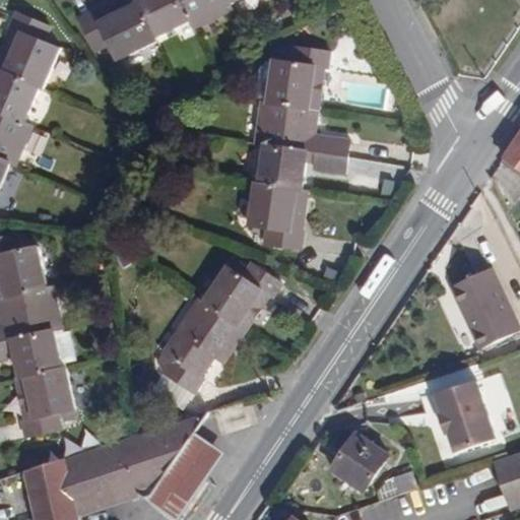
[(156,40),(155,37),(137,0),(118,0),(95,11),(94,8),(80,15),(95,48),(110,42),(117,58),(156,40)]
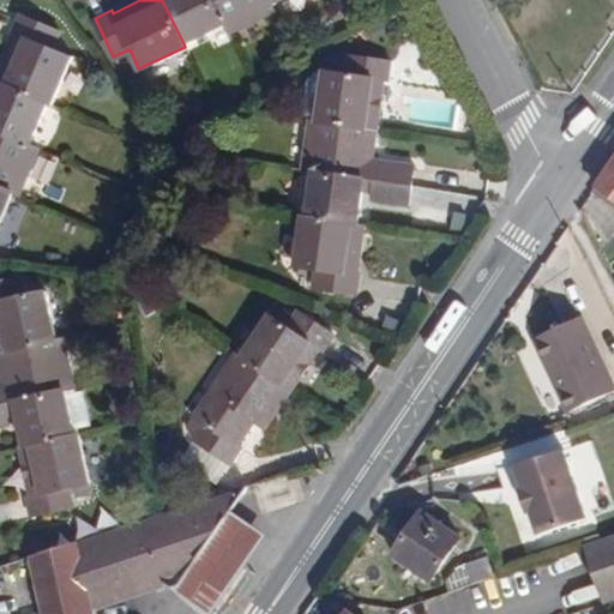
[(162,0),(184,43),(227,22),(215,0),(162,0)]
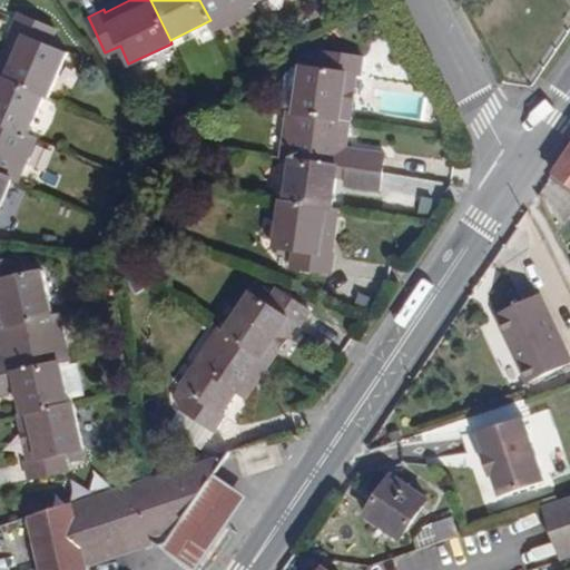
[(199,0),(210,20),(215,31),(257,12),(254,5),(251,0),(199,0)]
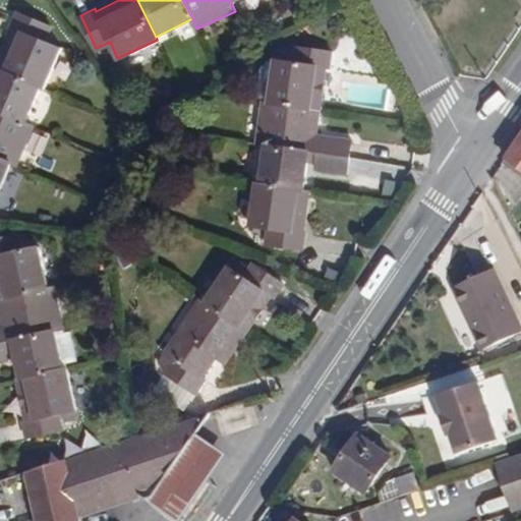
[(0,57),(0,68),(2,69),(41,87),(44,88),(61,47),(44,39),(50,24),(15,11),(10,25),(13,26),(0,57)]
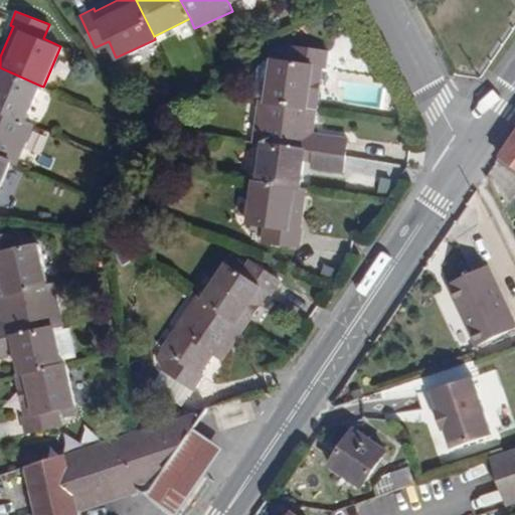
[(261,69),(255,102),(259,103),(316,111),(324,68),(325,68),(328,53),(293,49),(293,52),(278,50),(276,63),(267,62),(261,69)]
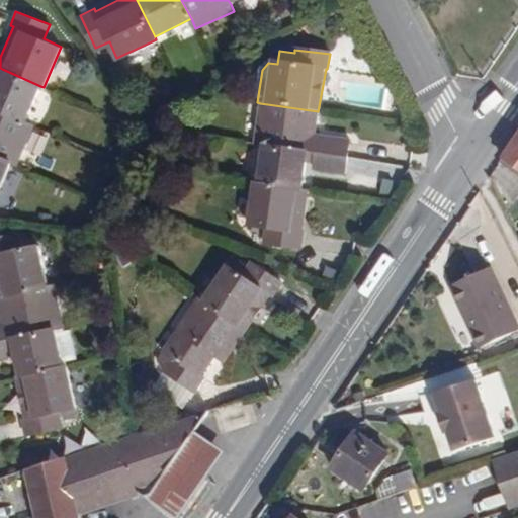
[(0,111),(25,122),(37,93),(40,86),(2,69),(0,73),(0,111)]
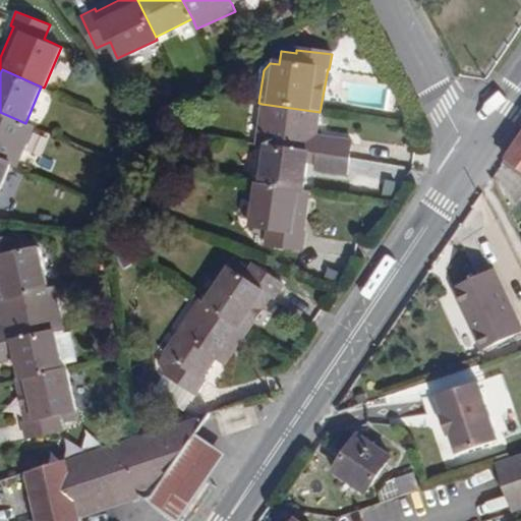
[(262,104),(254,147),(265,148),(298,153),(317,156),(348,160),(351,141),(331,138),(331,140),(310,137),(312,130),(317,130),(320,112),(262,104)]
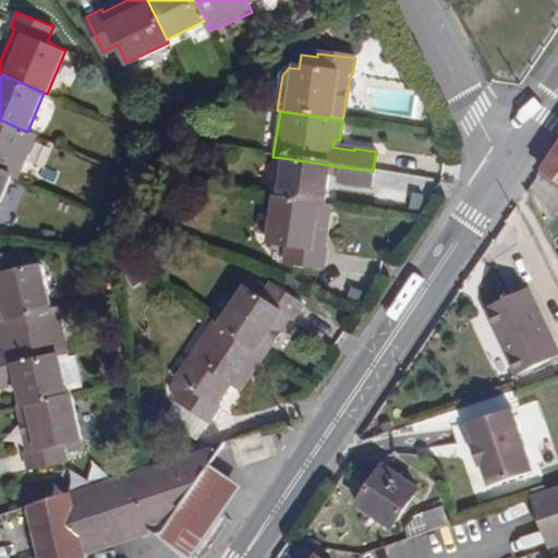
[(0,167),(12,173),(21,177),(37,136),(27,132),(0,120),(0,167)]
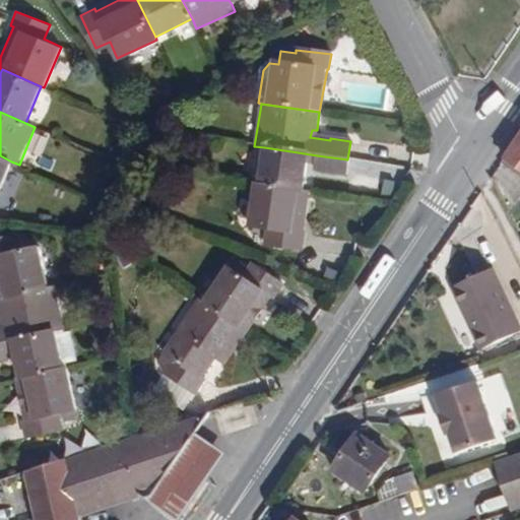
[(519,134),(506,156),(519,165),(519,134)]
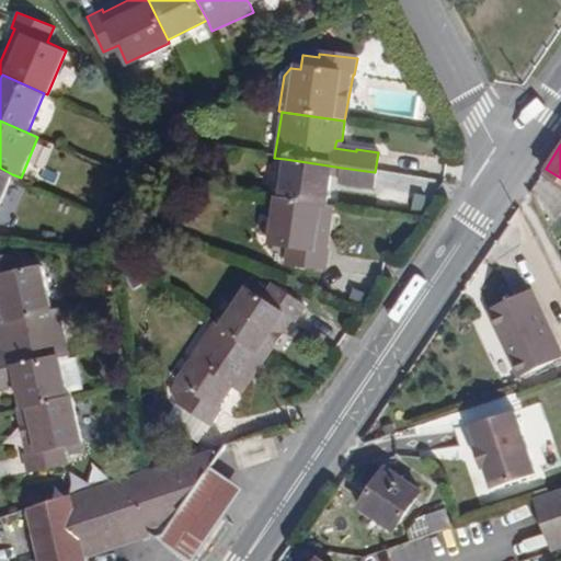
[(329,175),(320,174),(321,164),(285,159),(278,198),(324,206),(329,175)]
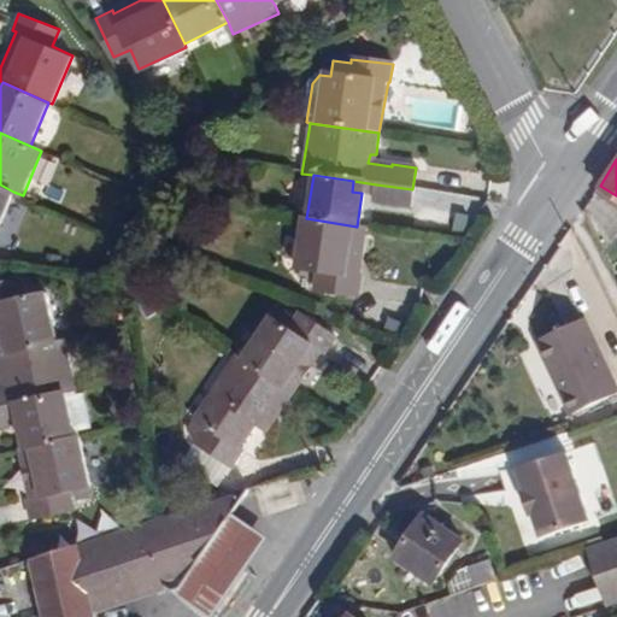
[(0,223),(13,192),(0,184),(0,223)]
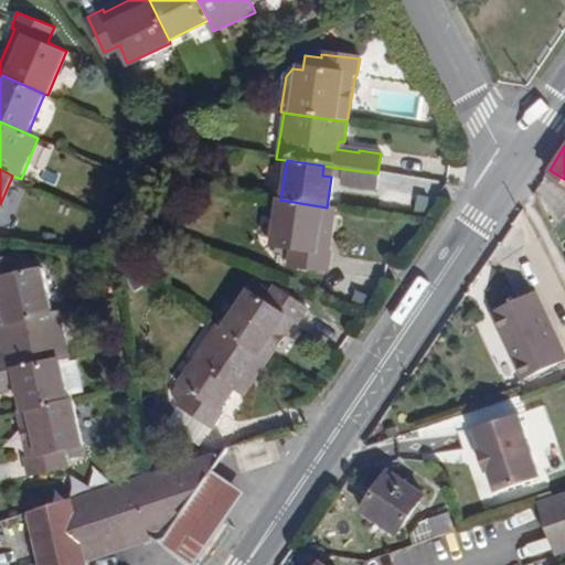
[(342,185),(374,189),(377,173),(344,169),(342,185)]
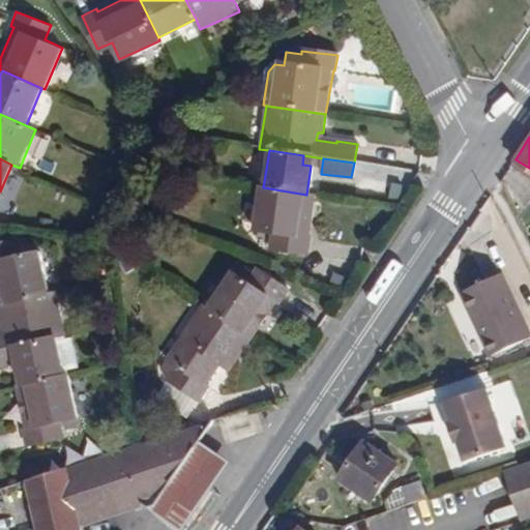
[(304,238),(312,195),(306,195),(263,187),(261,187),(254,231),(271,234),(268,249),(304,255),(307,239),(304,238)]
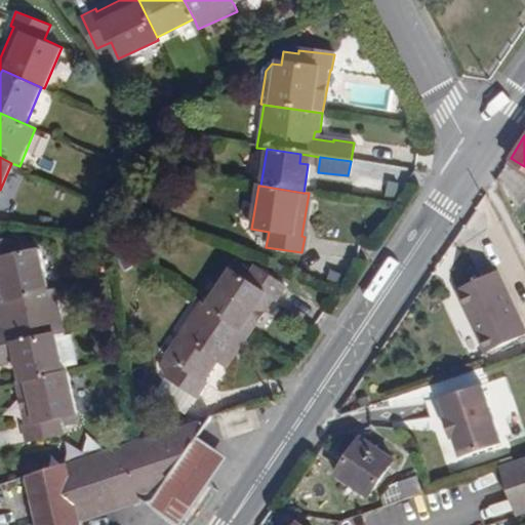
[(0,301),(0,305),(51,292),(41,248),(23,252),(19,237),(0,242),(0,301)]
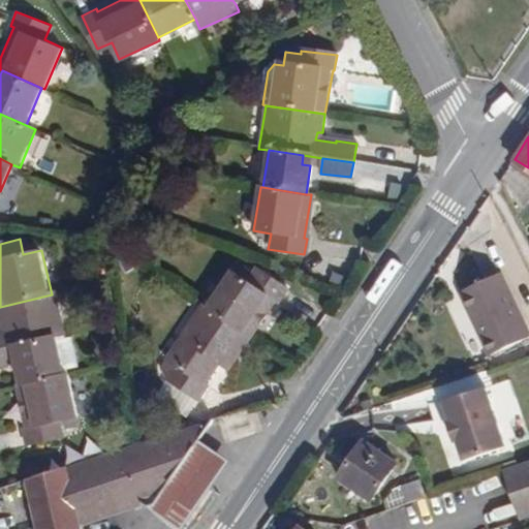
[(489,330),(527,312),(498,248),(459,266),(489,330)]
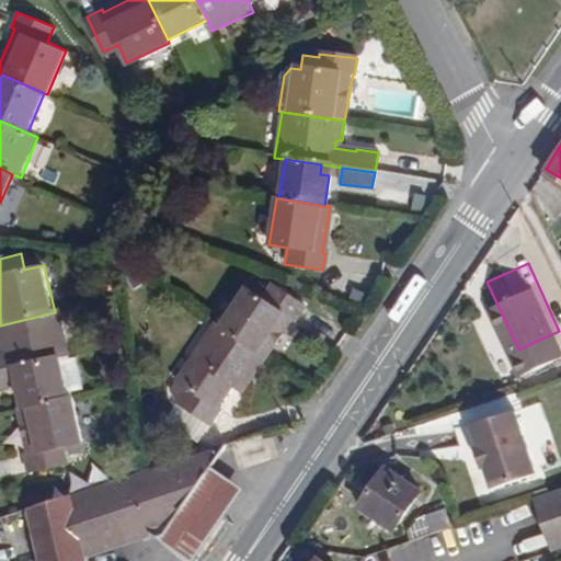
[(264,296),(248,286),(221,324),(266,356),(294,317),(297,319),(306,305),(274,283),(264,296)]
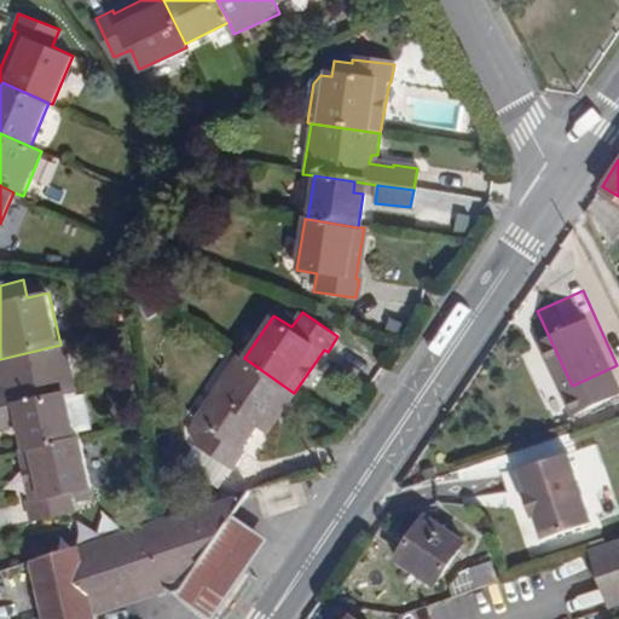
[(0,409),(7,408),(24,404),(65,395),(79,392),(69,343),(61,345),(0,359),(5,380),(11,379),(12,387),(0,389),(0,409)]
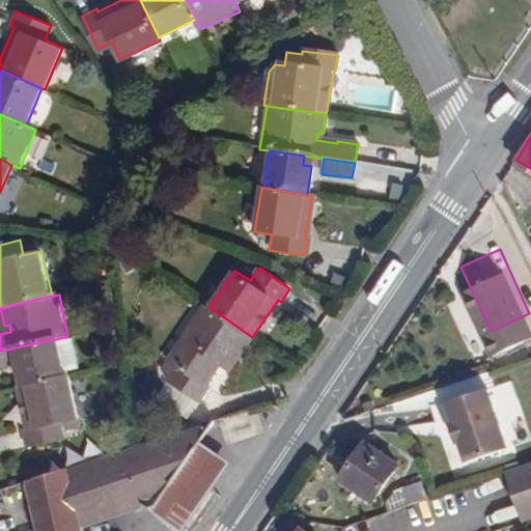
[(232,365),(252,337),(210,307),(188,339),(183,337),(168,358),(178,365),(169,378),(200,399),(210,387),(206,385),(221,364),(218,361),(220,357),(232,365)]
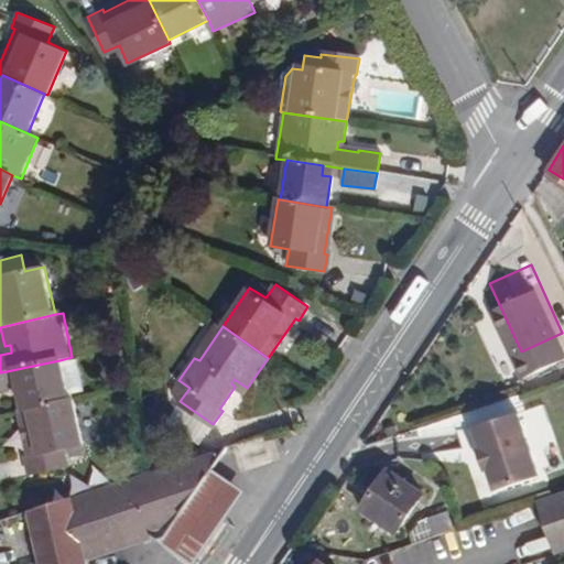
[(24,378),(17,380),(24,411),(68,400),(60,360),(22,368),(24,378)]
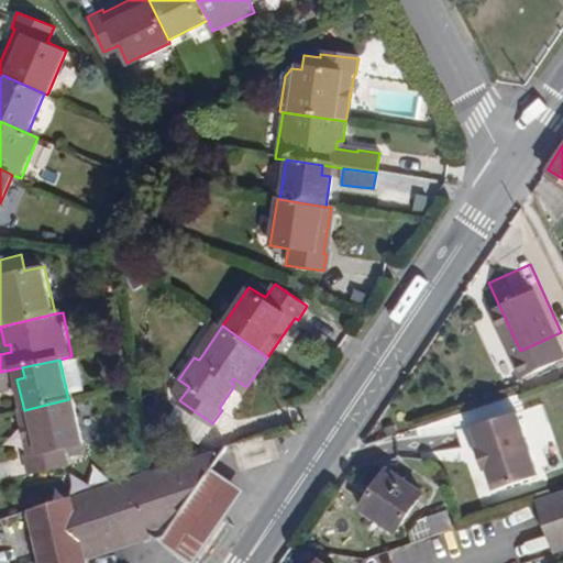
[(0,387),(10,386),(7,371),(0,372),(0,387)]
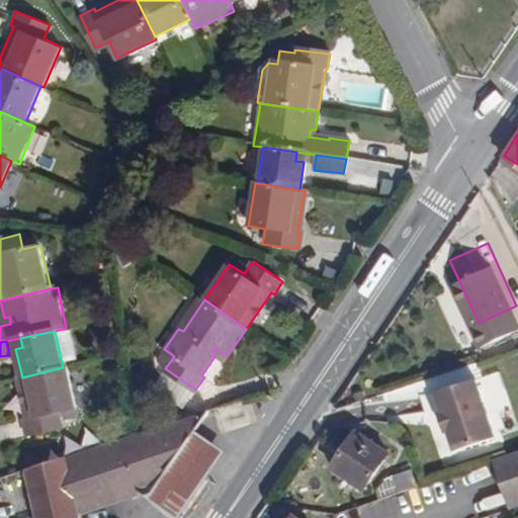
[(452,437),(491,425),(472,365),(433,377),(439,399),(436,400),(441,418),(445,417),(452,437)]
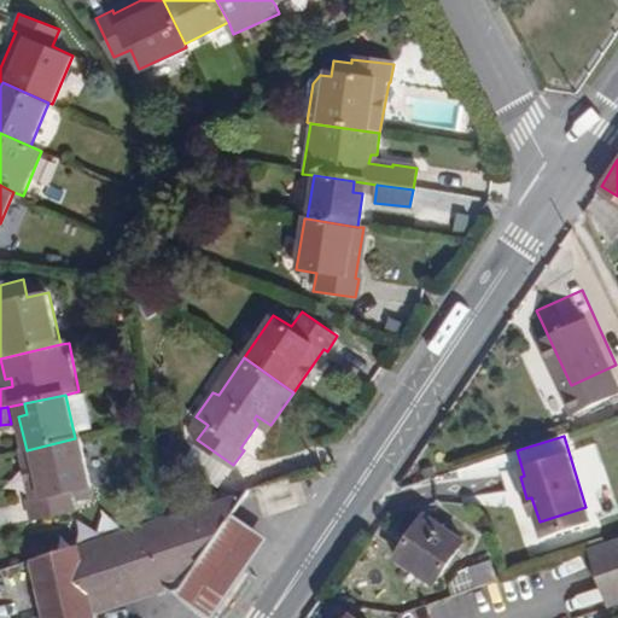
[(80,438),(75,438),(27,450),(22,452),(33,500),(29,501),(34,517),(75,508),(71,493),(91,487),(80,438)]
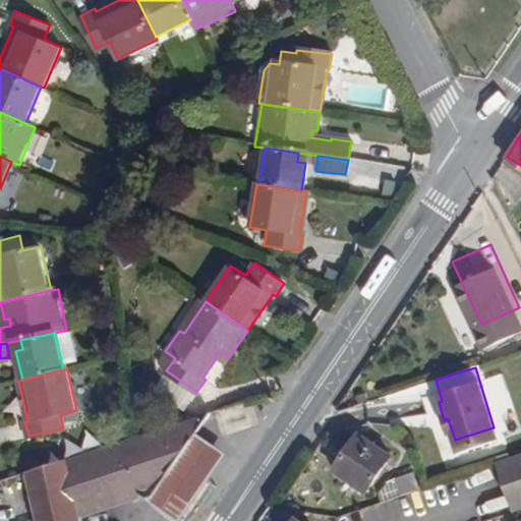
[(80,520),(79,517),(146,497),(192,430),(203,417),(132,440),(27,474),(39,520),(80,520)]
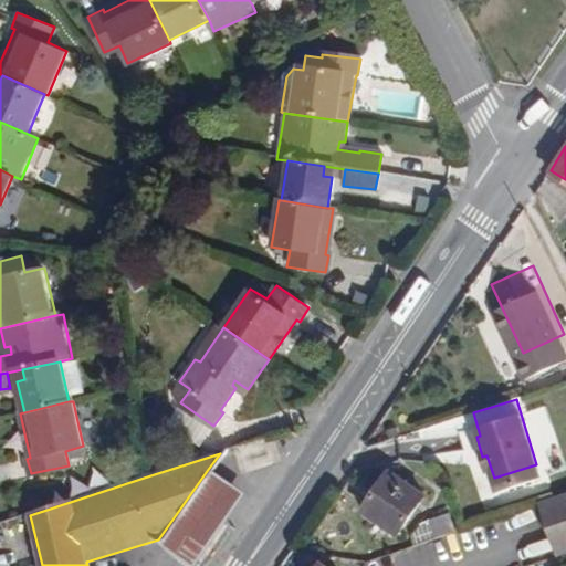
[(407,517),(435,479),(397,453),(370,492),(407,517)]
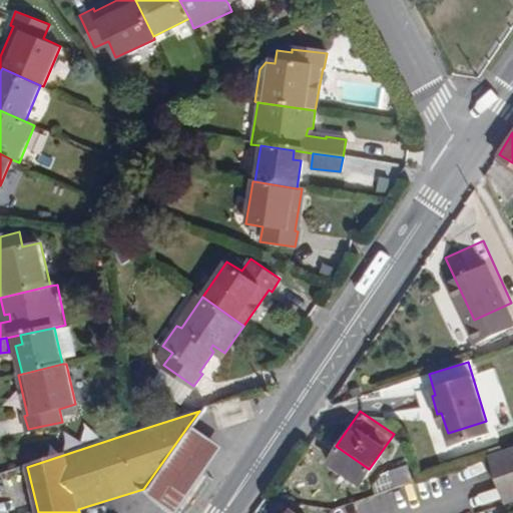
[(218,444),(189,424),(143,489),(172,510),(218,444)]
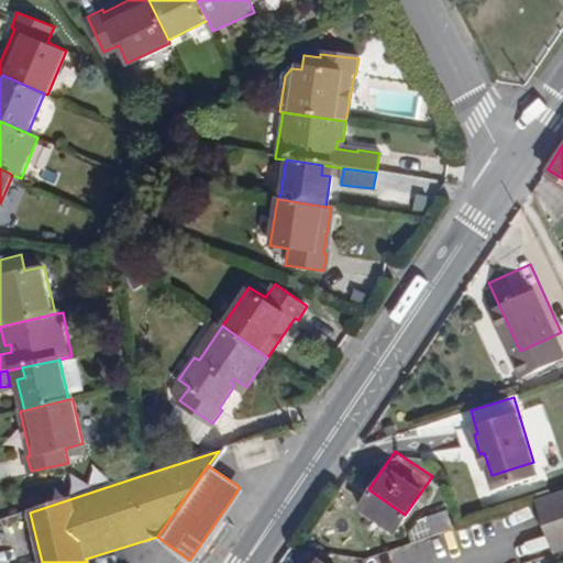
[(555,538),(562,534),(562,477),(537,487),(555,538)]
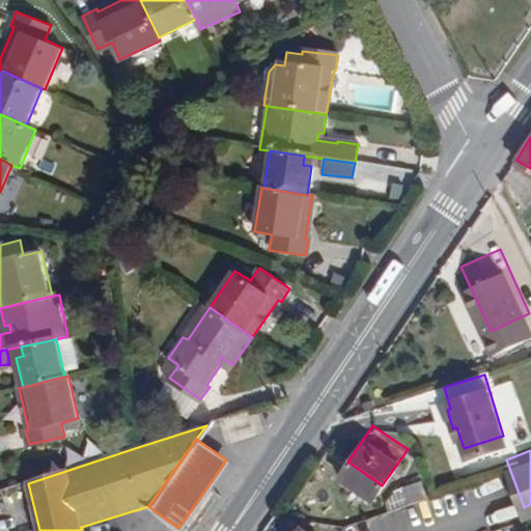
[(401,496),(428,486),(422,471),(403,478),(407,486),(399,490),(401,496)]
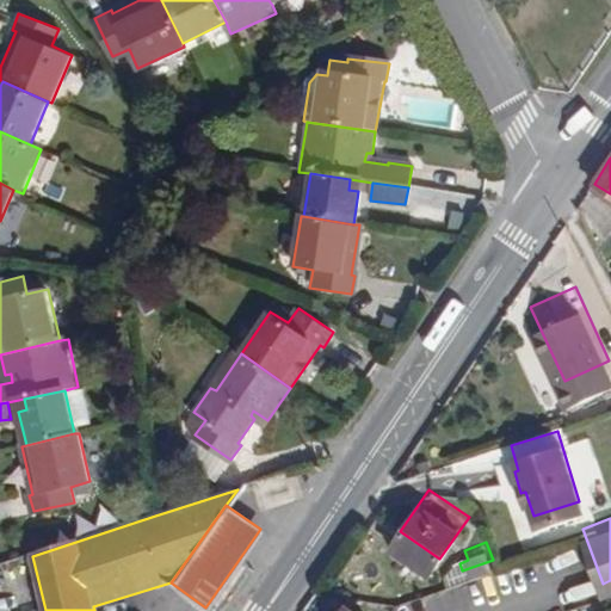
[(370,610),(371,610),(350,593),(337,610),(370,610)]
